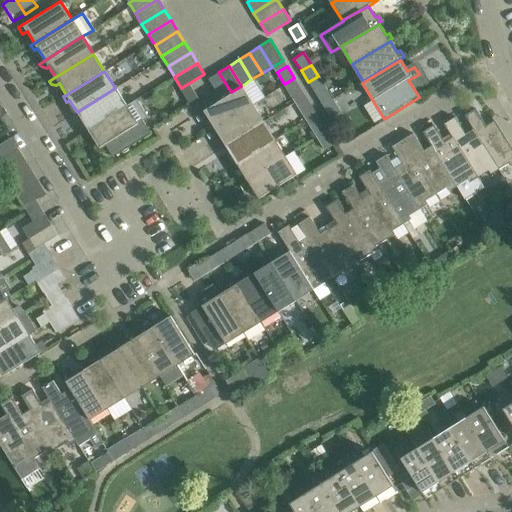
[(208,79),(221,99),(231,92),(218,72),(208,79)]
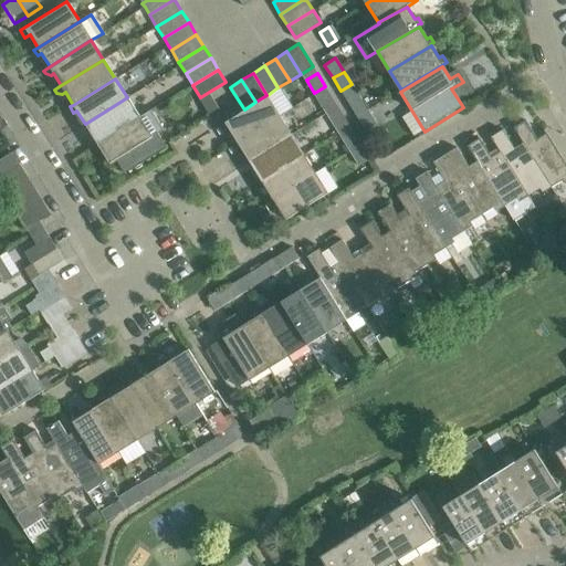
[(209,92),(200,97),(199,97),(211,116),(221,111),(209,92)]
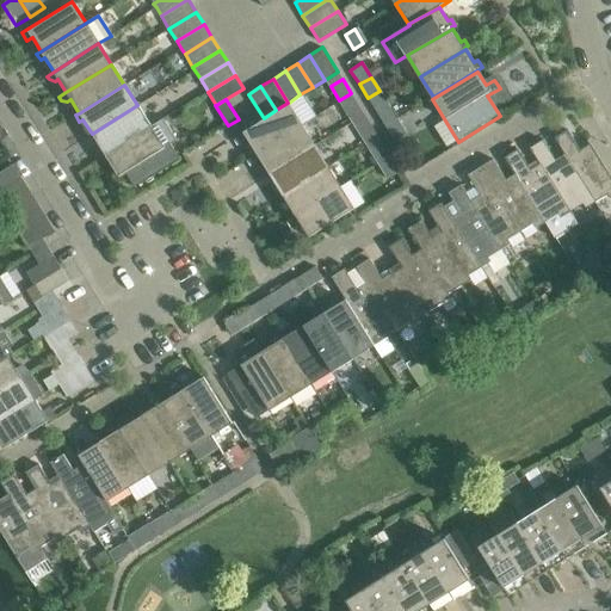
[(344,106),(353,122),(364,115),(356,99),(344,106)]
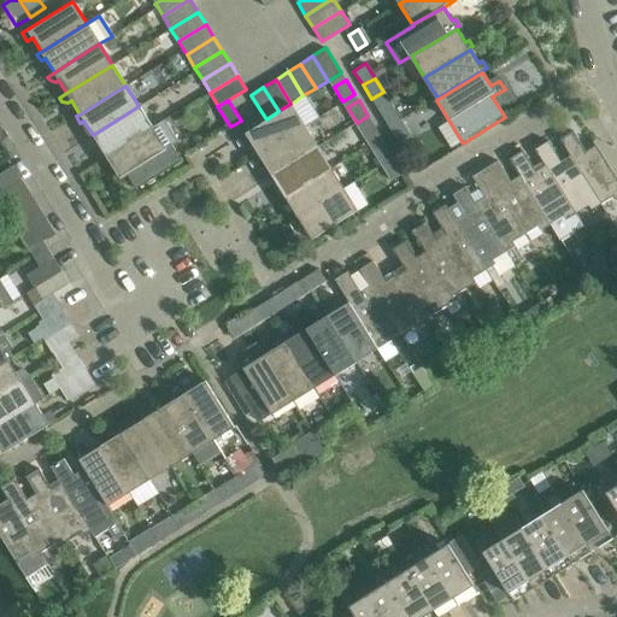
[(259,154),(305,125),(292,104),(291,104),(278,111),(266,119),(239,136),(244,145),(251,140),(259,154)]
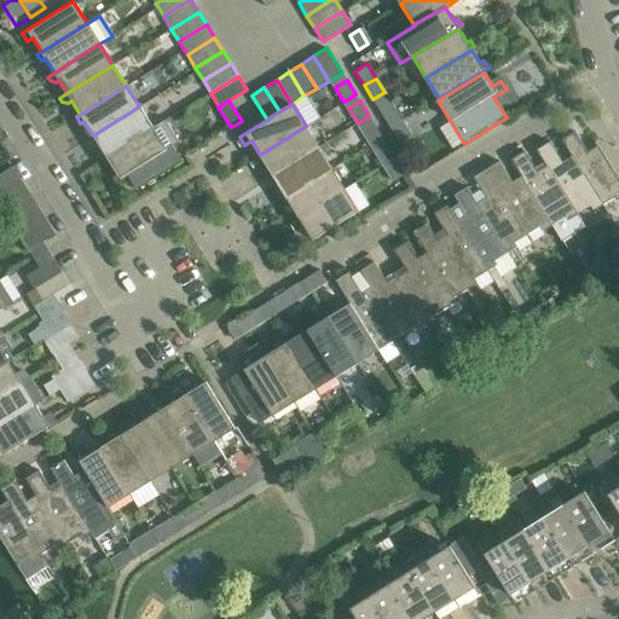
[(381,113),(391,127),(401,120),(393,105),(381,113)]
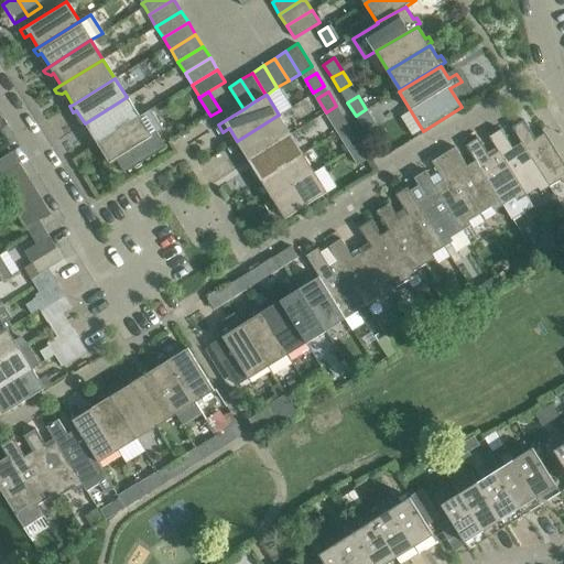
[(88,130),(97,142),(138,117),(127,97),(85,123),(82,126),(85,131),(88,130)]
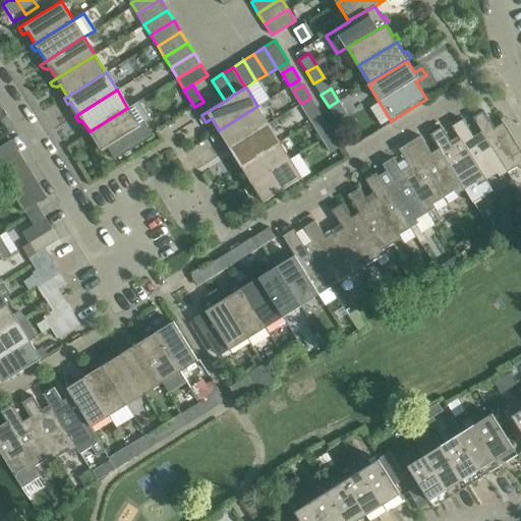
[(308,115),(319,109),(310,98),(301,104),(308,115)]
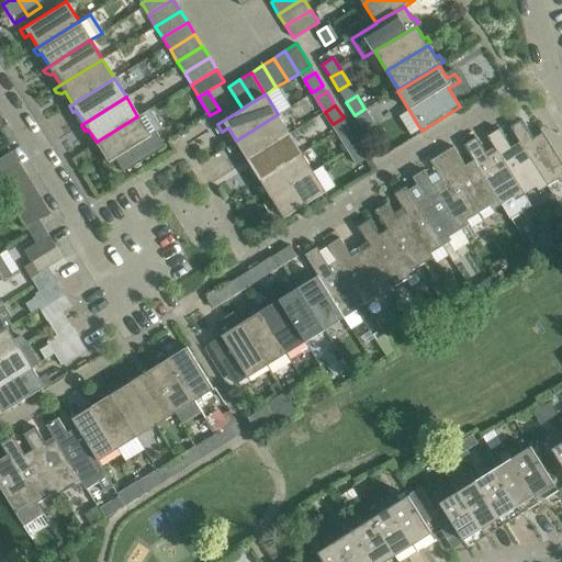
[(137,116),(97,142),(109,161),(114,158),(123,172),(164,147),(165,147),(164,145),(156,133),(163,128),(150,109),(137,116)]
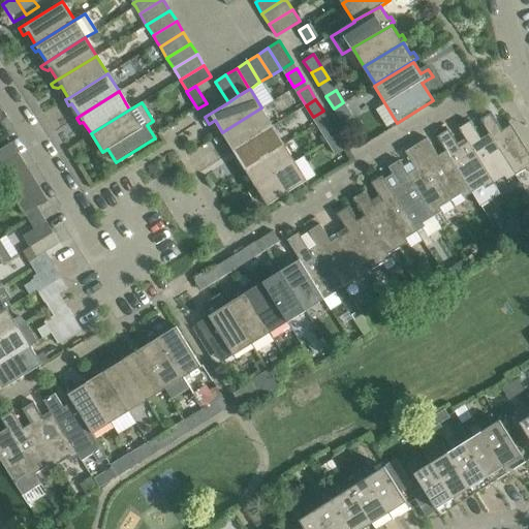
[(351,115),(343,102),(334,109),(341,121),(351,115)]
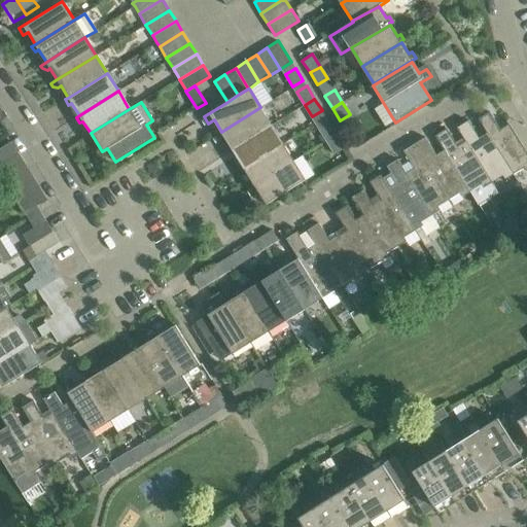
[(225,138),(233,149),(272,125),(260,107),(221,132),(215,135),(219,141),(225,138)]
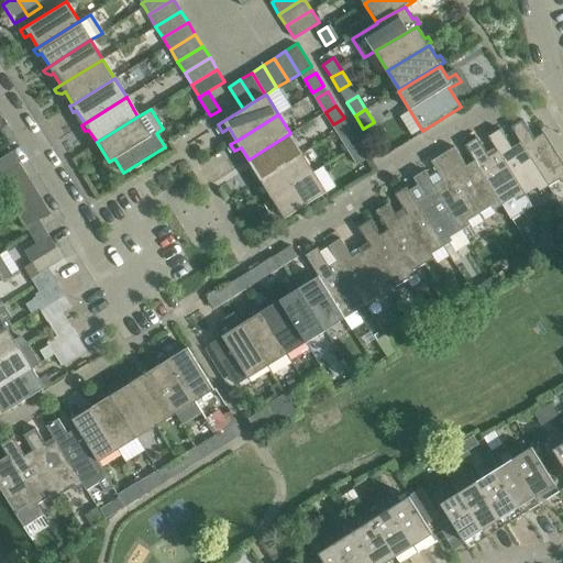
[(562,183),(562,181),(562,163),(544,132),(534,139),(522,119),(510,127),(520,142),(548,186),(560,178),(562,183)]
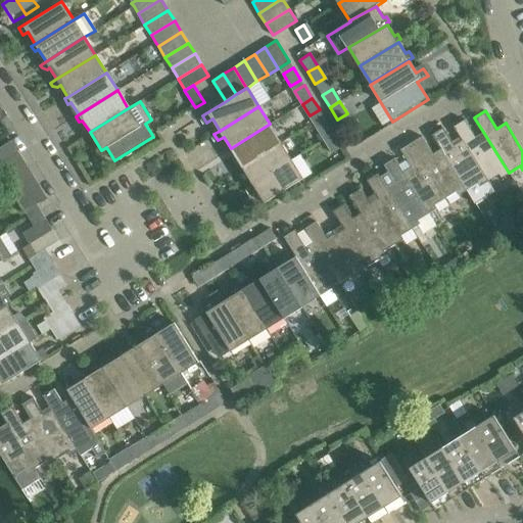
[(453,126),(462,140),(487,181),(498,175),(501,178),(509,173),(483,132),(475,137),(464,119),(453,126)]
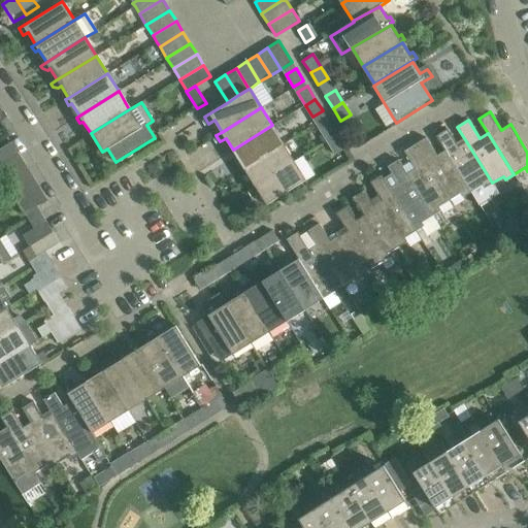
[(319,128),(327,140),(337,134),(329,122),(319,128)]
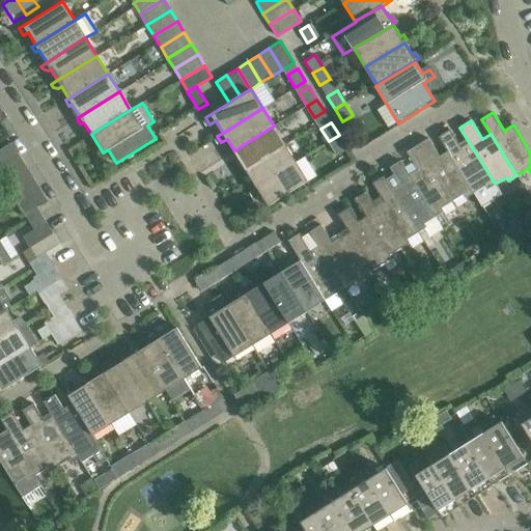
[(234,150),(246,168),(285,144),(274,126),(234,150)]
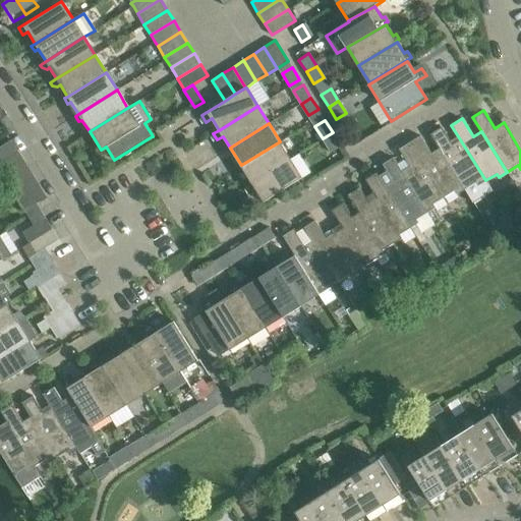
[(442,127),(430,133),(429,134),(439,149),(464,188),(471,199),(489,187),(485,180),(460,139),(452,145),(442,127)]
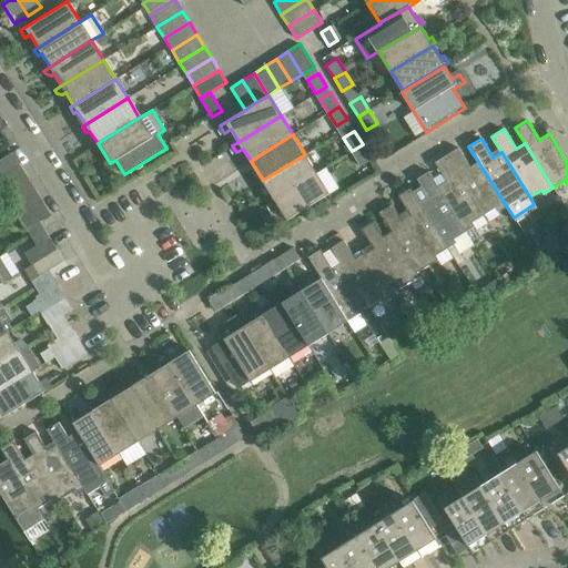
[(359,164),(371,158),(363,144),(352,151),(359,164)]
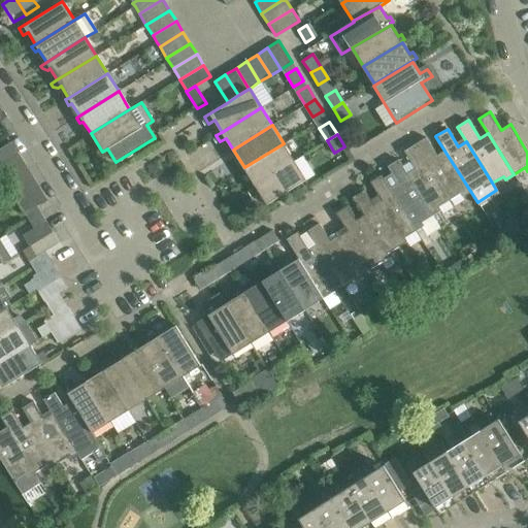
[(425,137),(415,143),(449,200),(460,193),(462,196),(470,191),(444,151),(436,155),(425,137)]
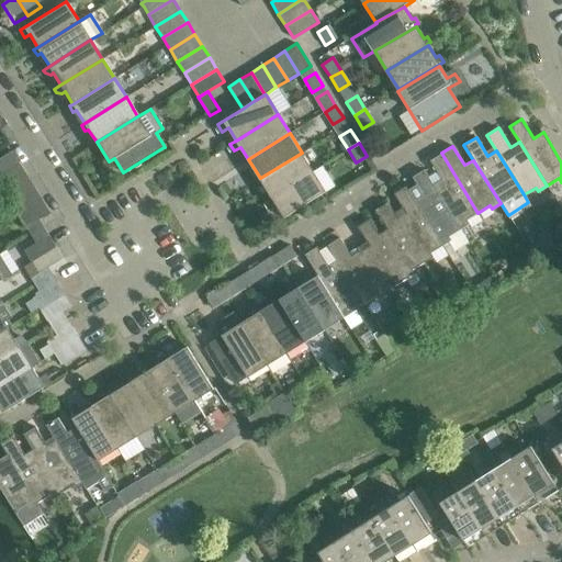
[(0,173),(20,161),(12,150),(0,157),(0,173)]
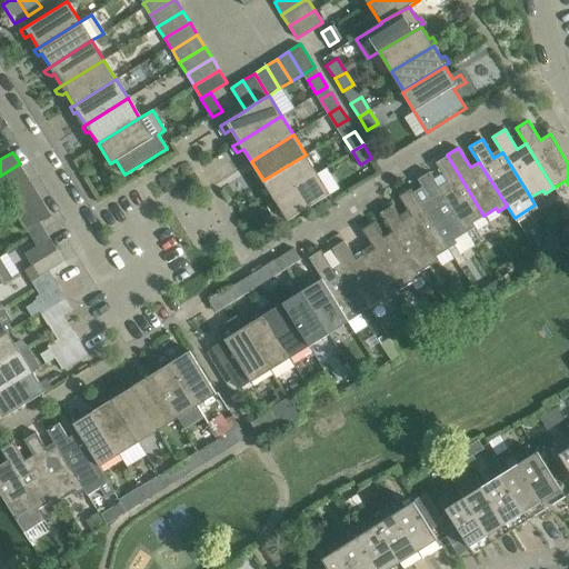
[(263,180),(276,200),(318,173),(306,155),(263,180)]
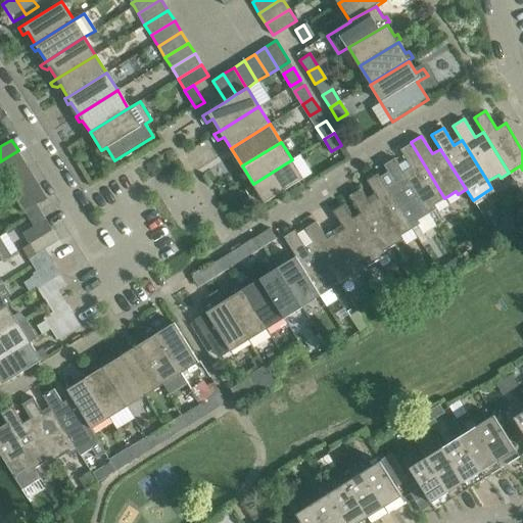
[(411,167),(402,172),(428,214),(436,207),(434,204),(444,198),(411,142),(399,149),(411,167)]
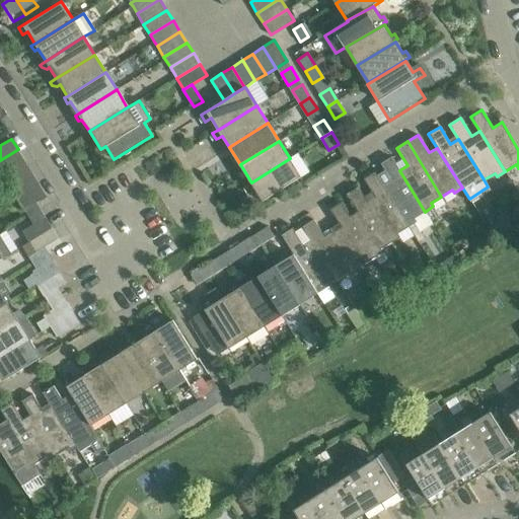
[(0,171),(2,174),(25,160),(18,149),(0,160),(0,171)]
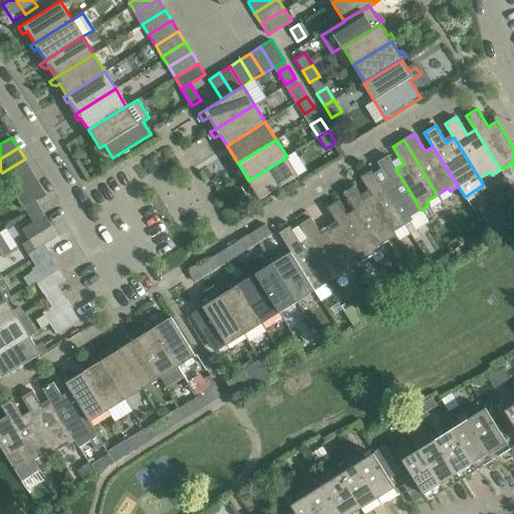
[(388,155),(387,155),(376,162),(387,179),(379,184),(404,225),(410,221),(413,219),(411,216),(421,210),(396,169),(388,155)]
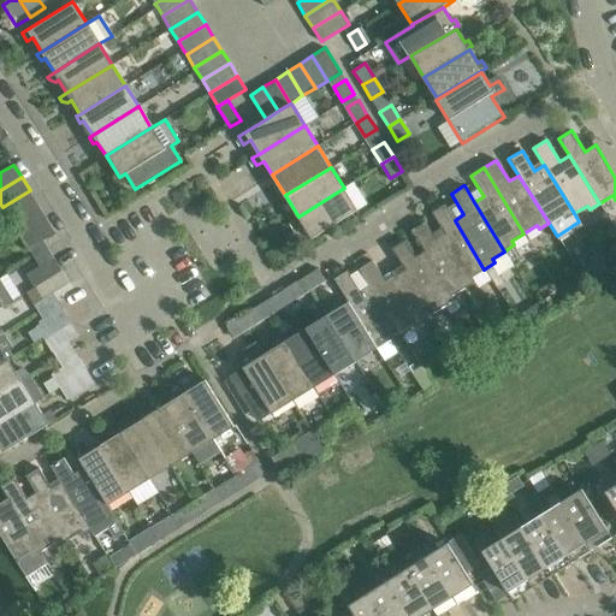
[(344,188),(298,217),(292,219),(297,226),(302,223),(312,238),(357,209),(344,188)]
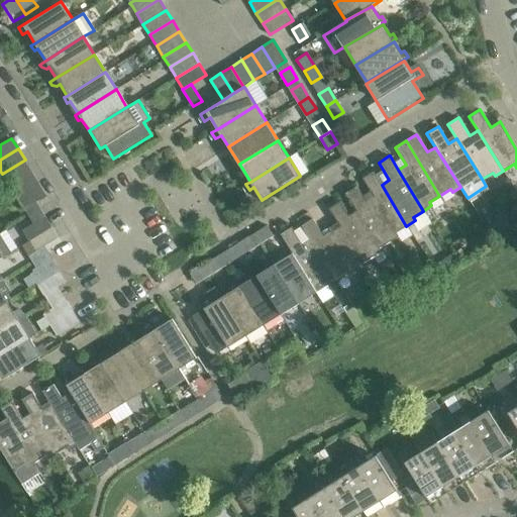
[(373,196),(366,199),(391,240),(398,236),(396,232),(406,226),(382,185),(373,171),(362,178),(373,196)]
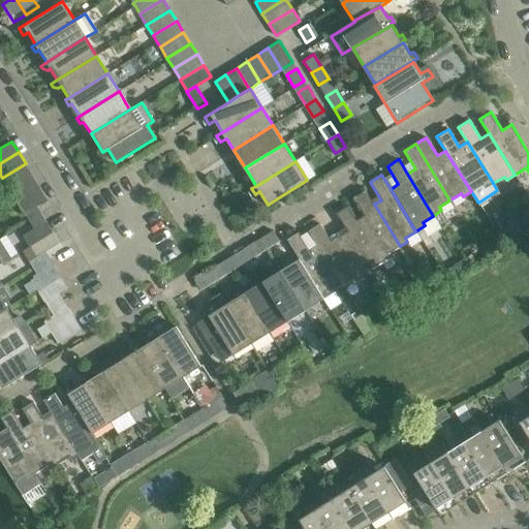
[(18,203),(40,188),(34,178),(10,192),(18,203)]
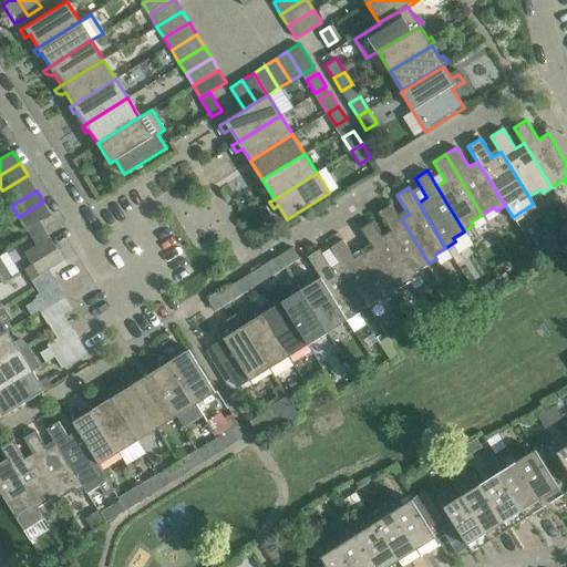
[(43,202),(19,217),(26,229),(51,214),(43,202)]
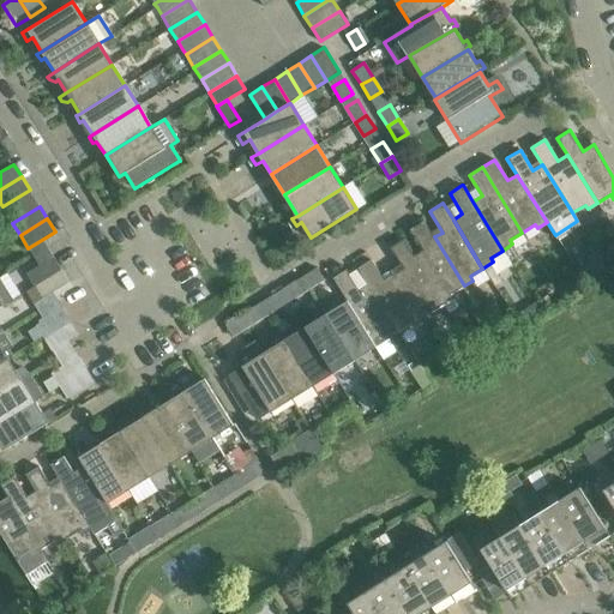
[(425,220),(423,221),(411,228),(423,250),(415,256),(444,304),(452,299),(450,294),(464,286),(434,236),(425,220)]
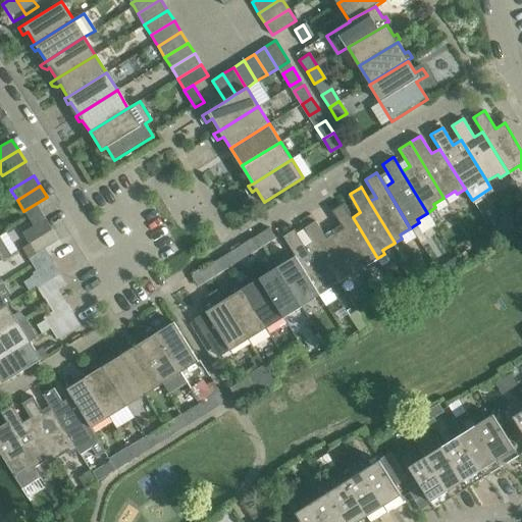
[(344,227),(335,232),(360,273),(368,269),(366,265),(377,258),(353,217),(344,203),(332,209),(344,227)]
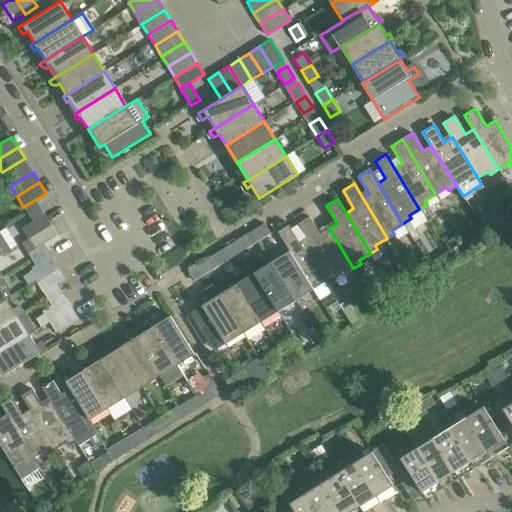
[(511,219),(508,212),(501,215),(506,224),(511,220),(511,219)]
